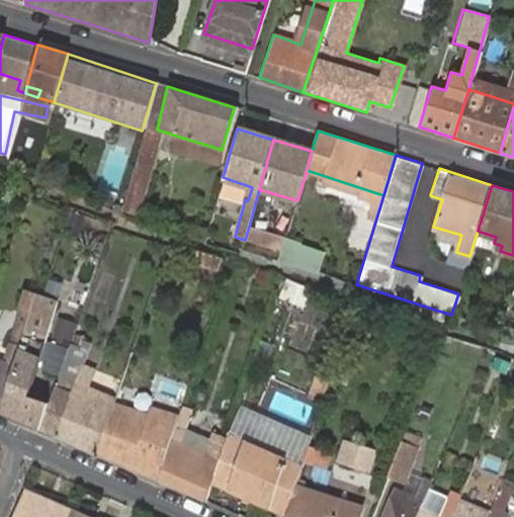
[(245,240),(279,251),(284,238),(249,227),(245,240)]
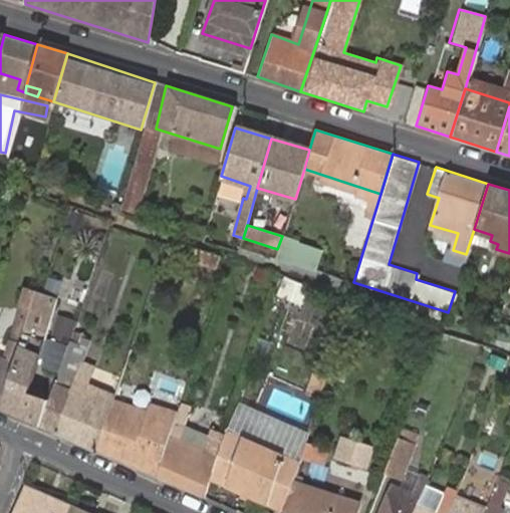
[(311,271),(319,251),(282,236),(277,249),(275,256),(311,271)]
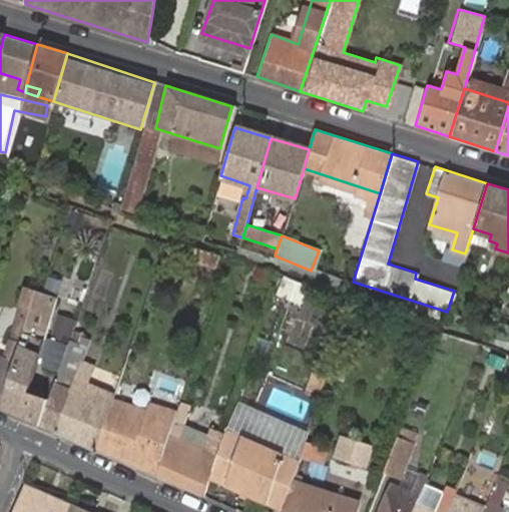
[(271,295),(296,305),(304,285),(279,275),(271,295)]
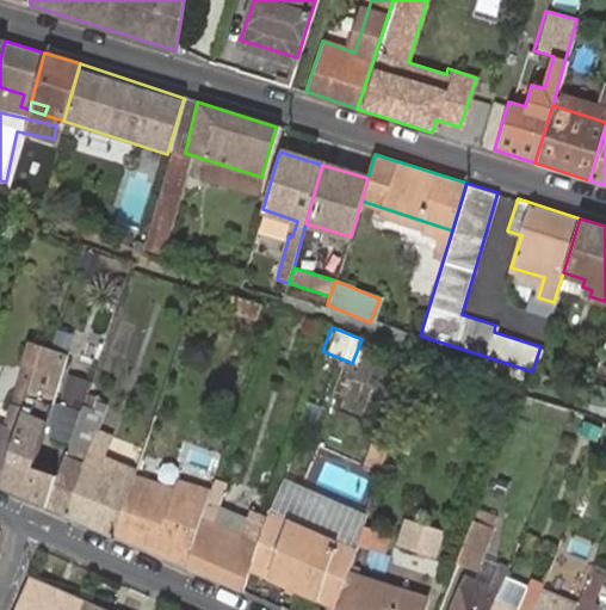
[(0,484),(23,494),(31,467),(66,357),(30,344),(7,419),(18,424),(16,432),(0,426),(0,484)]
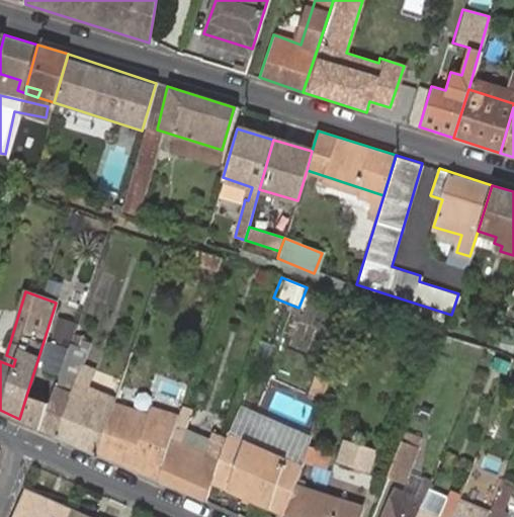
[(39,428),(95,452),(111,403),(76,382),(90,343),(85,341),(82,349),(71,344),(65,360),(59,375),(50,403),(39,428)]
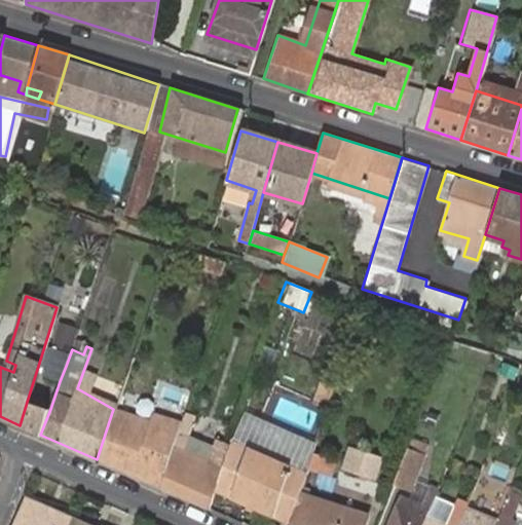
[(20,425),(40,435),(50,409),(27,402),(20,425)]
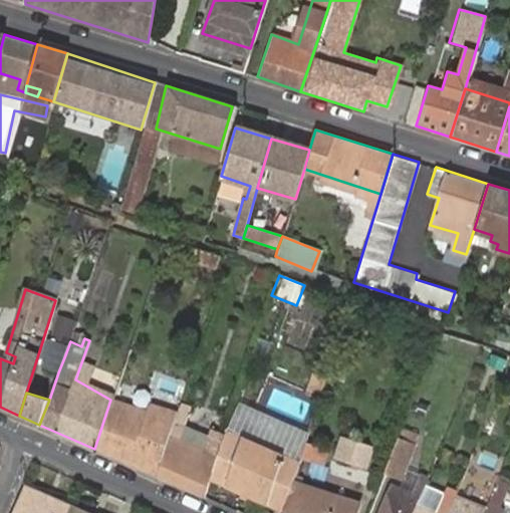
[(156,476),(178,412),(146,402),(143,409),(110,400),(94,449),(156,476)]
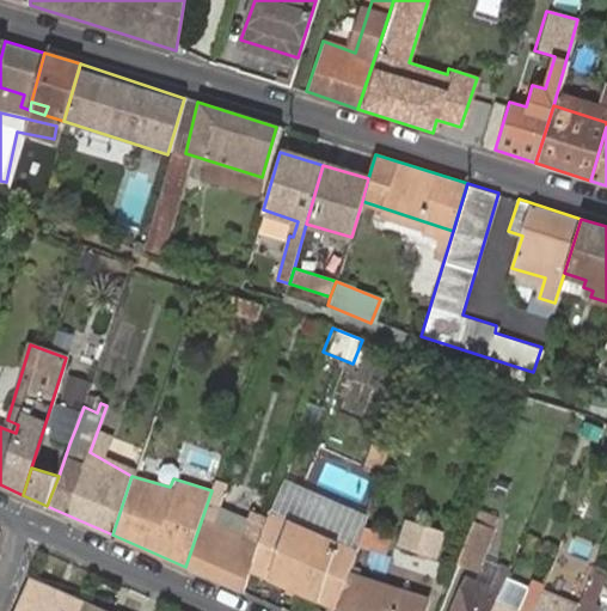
[(226,484),(214,481),(212,490),(185,567),(240,592),(257,543),(213,525),(226,484)]
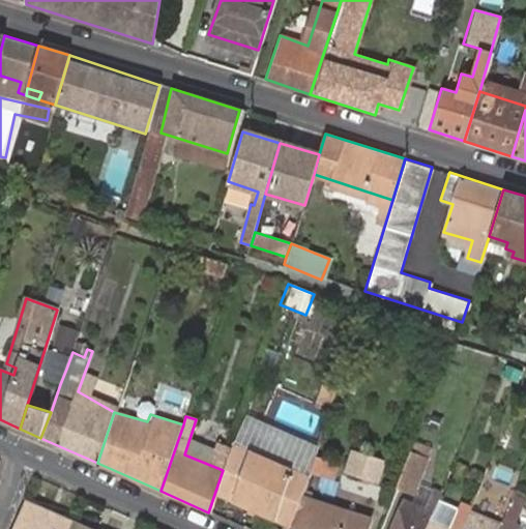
[(412,442),(393,490),(409,496),(427,448),(412,442)]
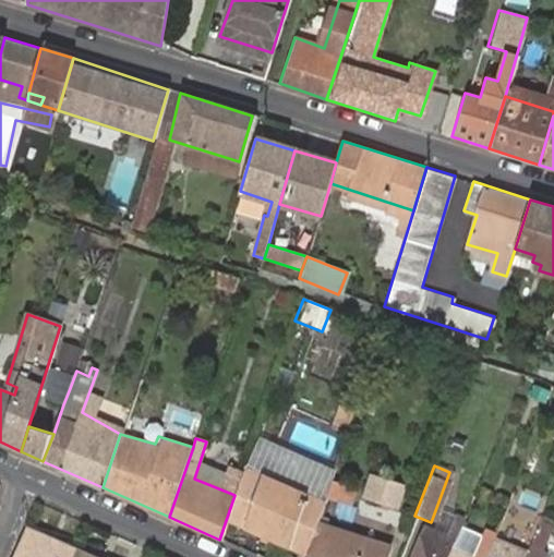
[(253,471),(244,468),(241,477),(249,481),(253,471)]
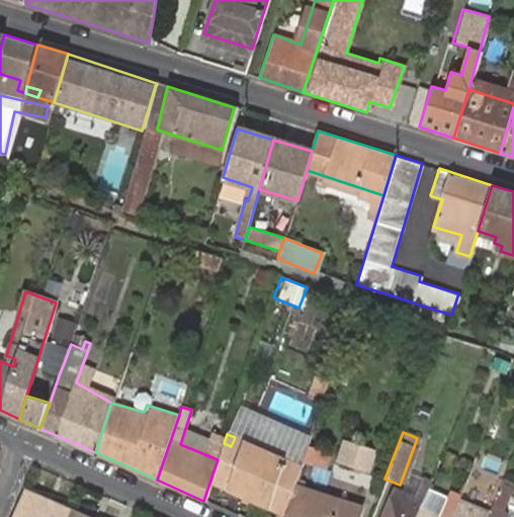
[(343,438),(335,458),(365,469),(372,450),(360,445),(362,440),(349,435),(347,440),(343,438)]
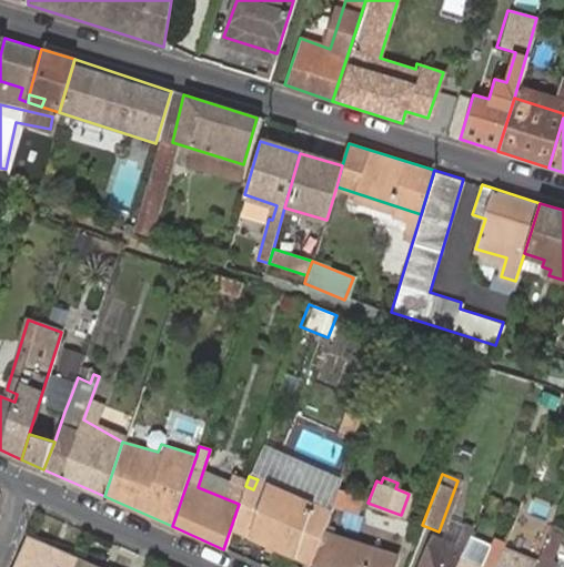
[(361,496),(338,487),(332,506),(355,514),(361,496)]
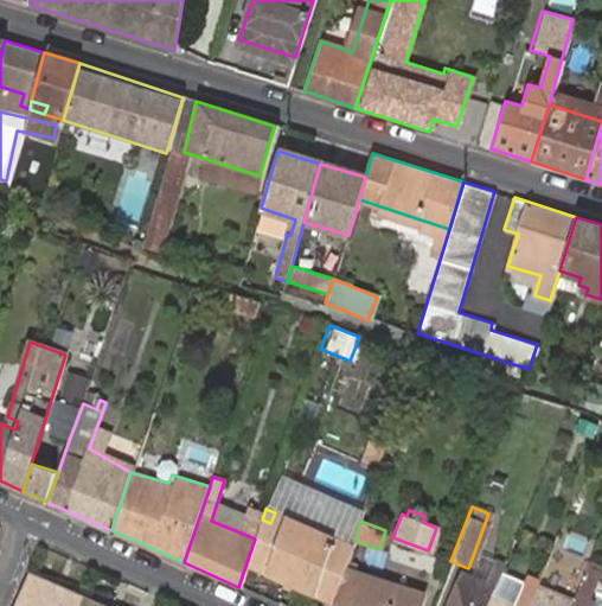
[(260,525),(255,538),(296,555),(300,542),(260,525)]
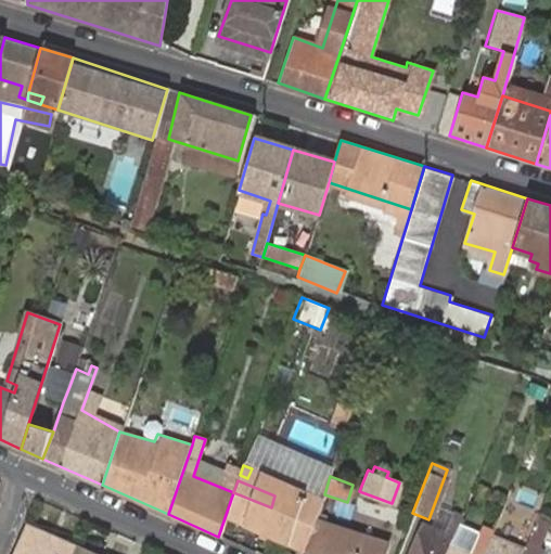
[(271,507),(233,492),(218,537),(258,553),(305,553),(318,513),(274,495),(271,507)]
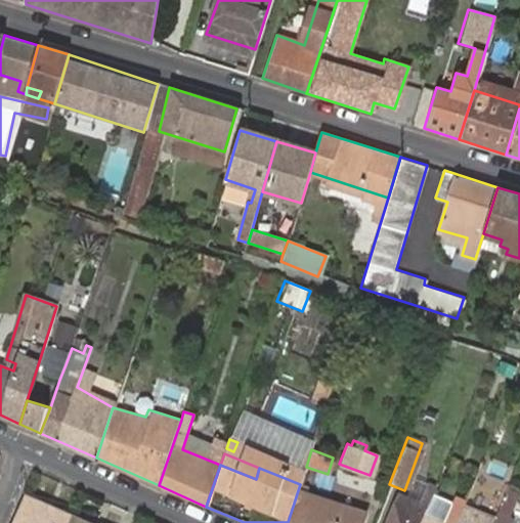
[(300,484),(288,522),(361,522),(370,503),(348,494),(343,507),(307,493),(309,488),(300,484)]
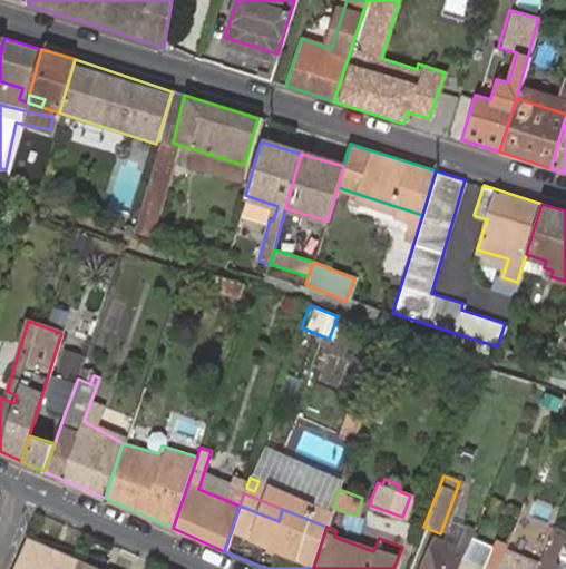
[(12,568),(70,568),(75,560),(27,539),(12,568)]
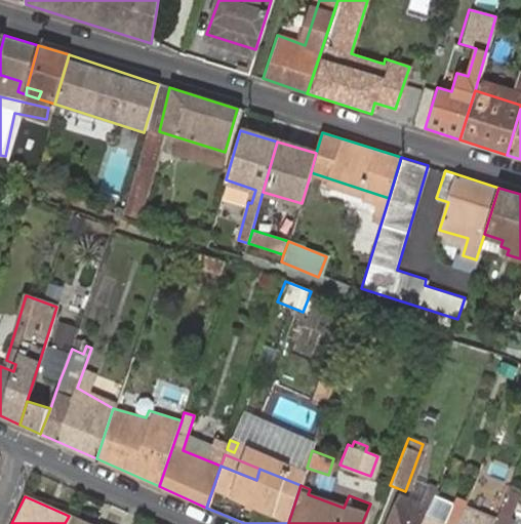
[(388,523),(419,523),(423,517),(426,509),(398,498),(388,523)]
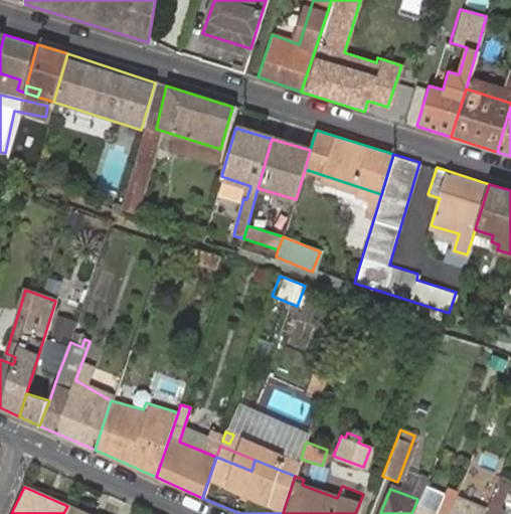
[(454,495),(448,512),(453,513),(457,513),(463,499),(454,495)]
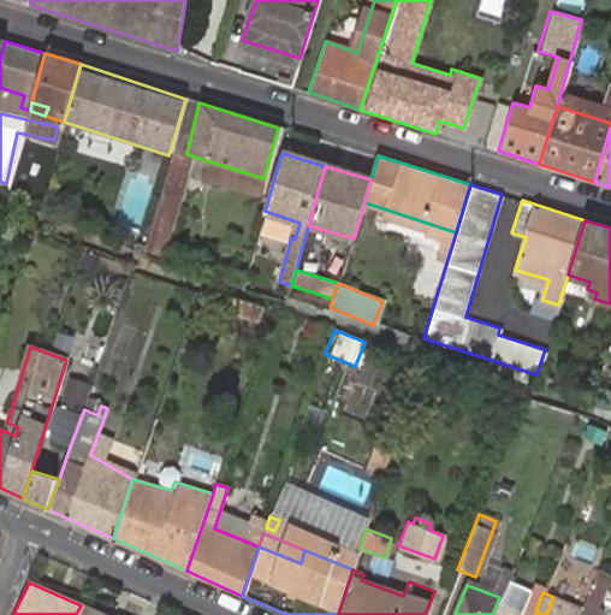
[(575,614),(579,608),(569,604),(564,614),(575,614)]
